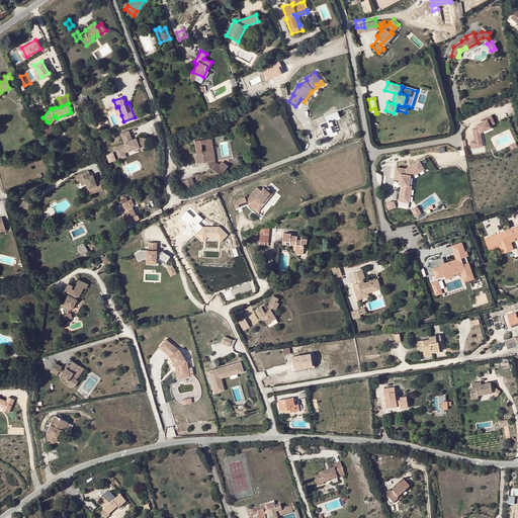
[(495,123),(491,115),(484,119),(484,120),(477,124),(478,126),(475,127),(475,130),(473,131),(476,141),(470,142),(471,148),(479,147),(478,140),(482,139),(481,133),(491,127),(490,125),(495,123)]
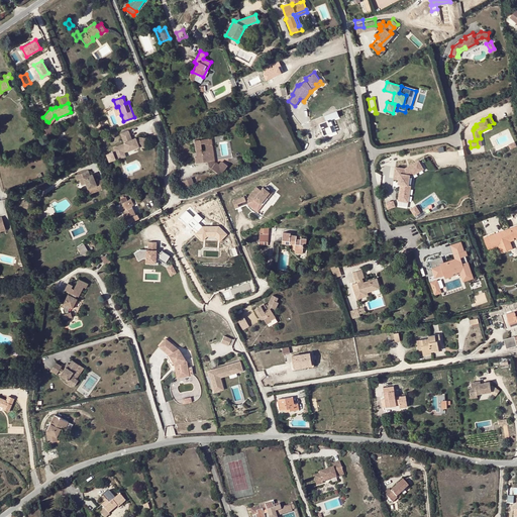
[(48,122),(46,121),(42,124),(46,135),(54,133),(50,124),(48,122)]
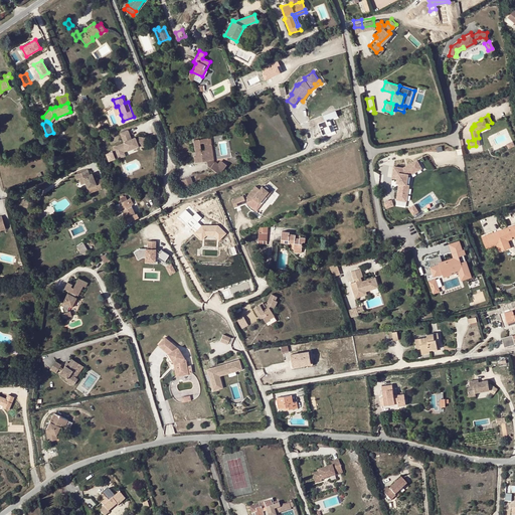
[(124,143),(113,147),(118,158),(125,155),(124,152),(138,146),(143,147),(145,138),(136,139),(135,137),(131,139),(128,130),(121,133),(124,143)]
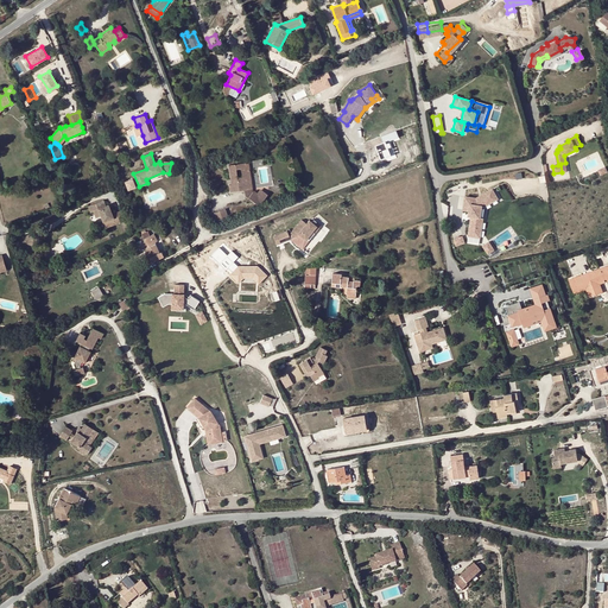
[(245,190),(251,189),(249,183),(248,183),(247,176),(249,176),(248,171),(251,170),(249,162),(241,163),(242,169),(244,177),(238,177),(236,170),(236,164),(228,165),(230,179),(234,178),(234,181),(233,181),(233,184),(232,184),(229,184),(230,191),(245,190)]
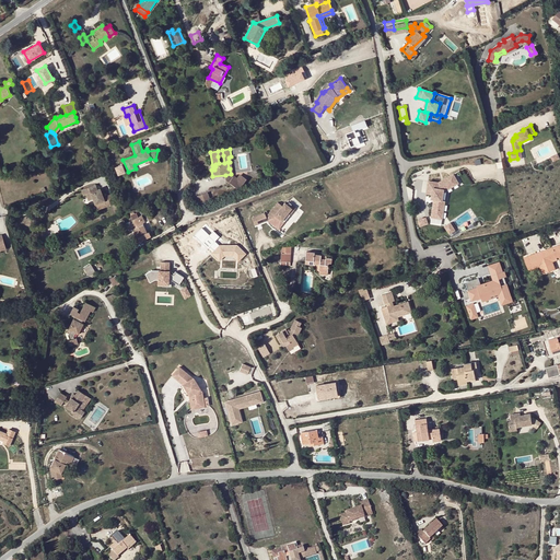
[(113,165),(115,175),(124,172),(120,163),(113,165)]
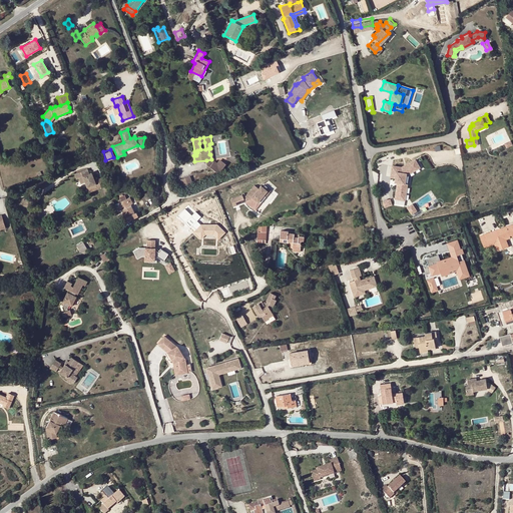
[(211,159),(206,160),(207,165),(209,166),(218,173),(226,164),(219,159),(217,162),(214,160),(213,161),(213,159),(211,159)]
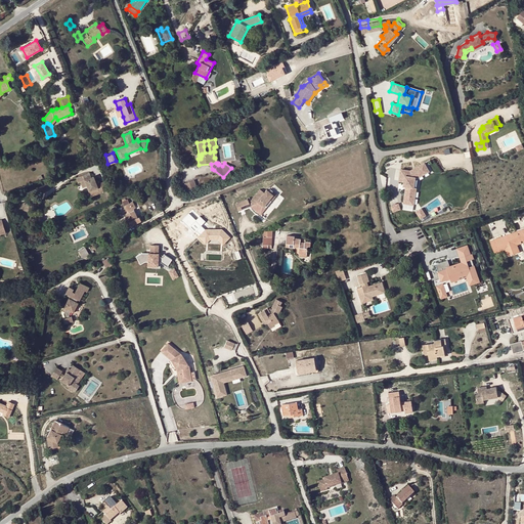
[(410,171),(401,169),(399,180),(404,181),(404,186),(406,186),(409,186),(409,189),(406,189),(404,203),(413,205),(418,178),(429,171),(425,163),(415,169),(413,171),(410,171)]
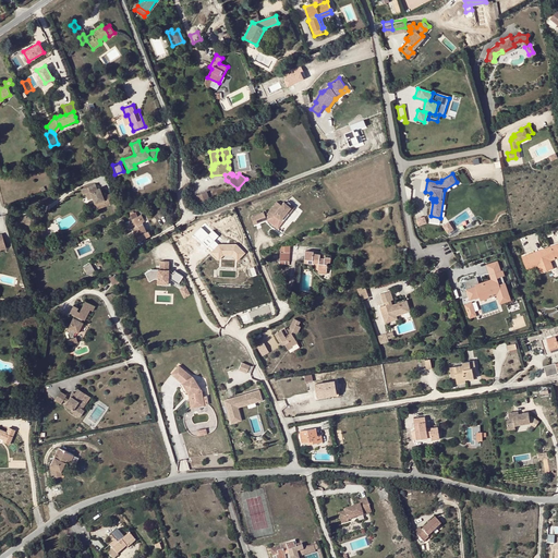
[(98,202),(95,203),(97,209),(111,204),(107,194),(104,196),(100,187),(97,189),(96,183),(82,189),(84,194),(86,193),(88,199),(93,198),(96,196),(98,202)]
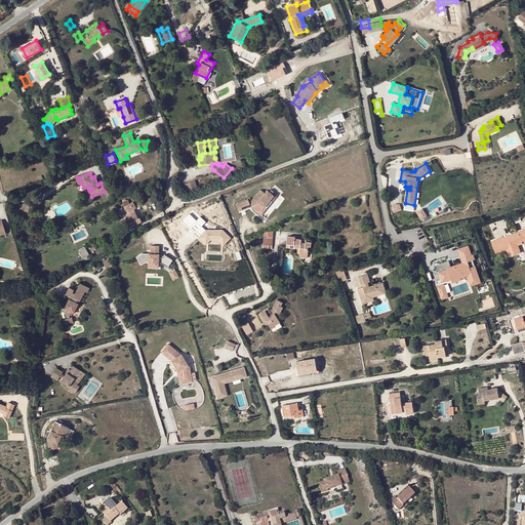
[(108,180),(101,183),(105,192),(111,190),(108,180)]
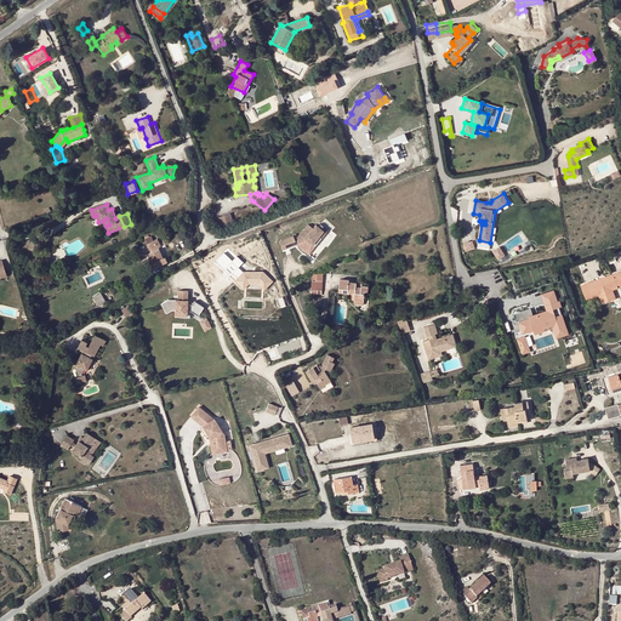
[(233,222),(231,214),(220,218),(222,226),(233,222)]
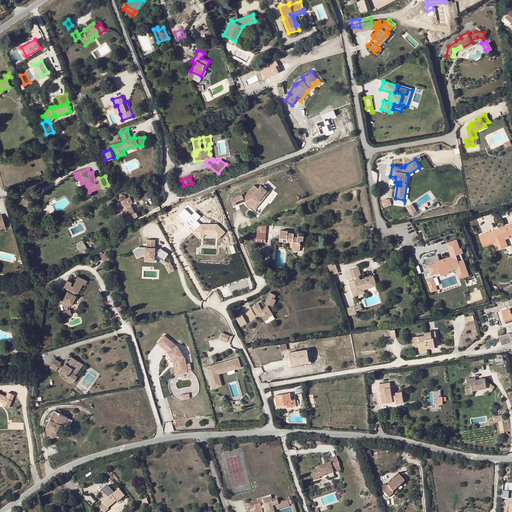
[(245,196),(266,190),(260,185),(258,188),(254,185),(244,193),(245,196)]
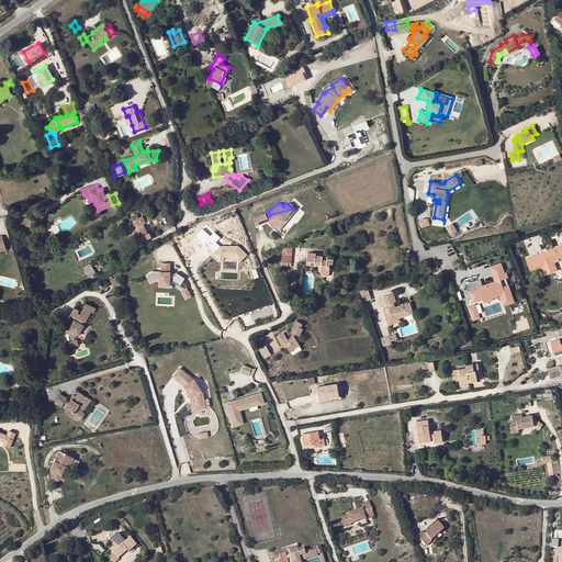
[(276,216),(282,222),(292,209),(269,215),(273,218),(273,220),(276,216)]
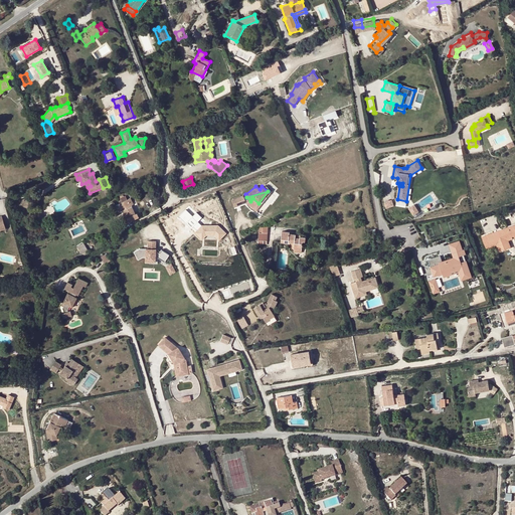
[(268,191),(259,203),(262,204),(271,193),(268,191)]
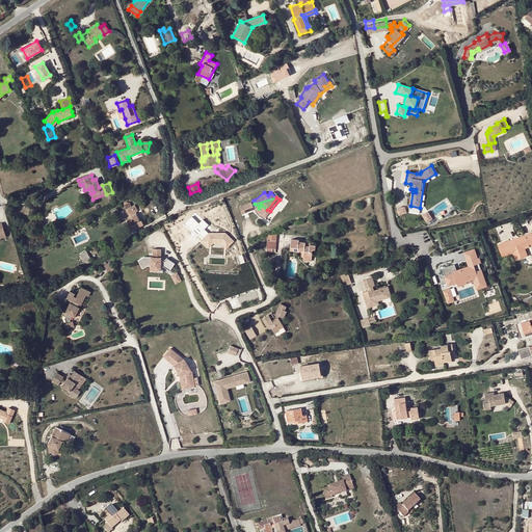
[(255,204),(254,201),(239,207),(242,214),(255,209),(254,209),(253,205),(255,204)]
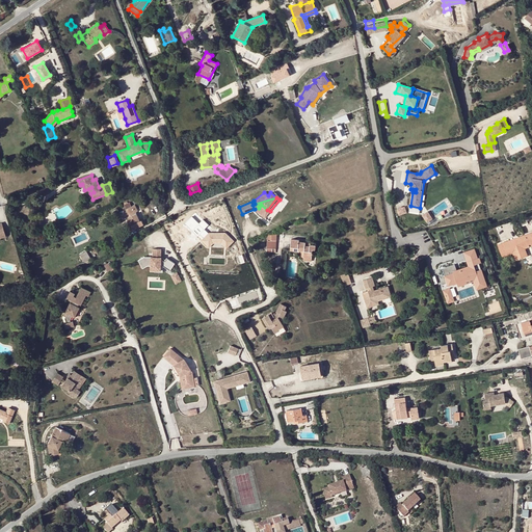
[(134,224),(136,228),(143,224),(141,220),(140,221),(139,218),(140,217),(135,205),(132,207),(130,203),(124,205),(126,209),(122,211),(125,216),(127,215),(132,225),(134,224)]
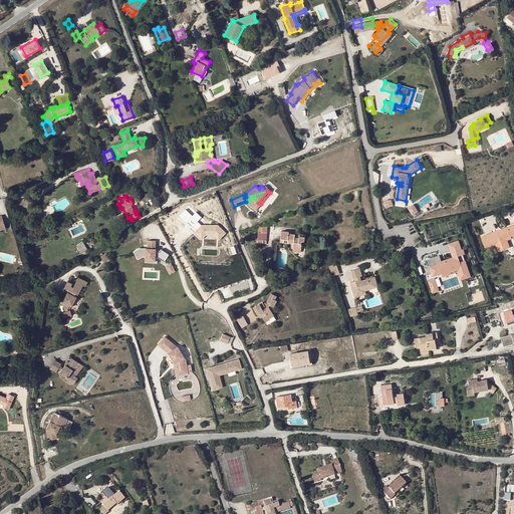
[(394,206),(392,200),(383,202),(386,208),(394,206)]
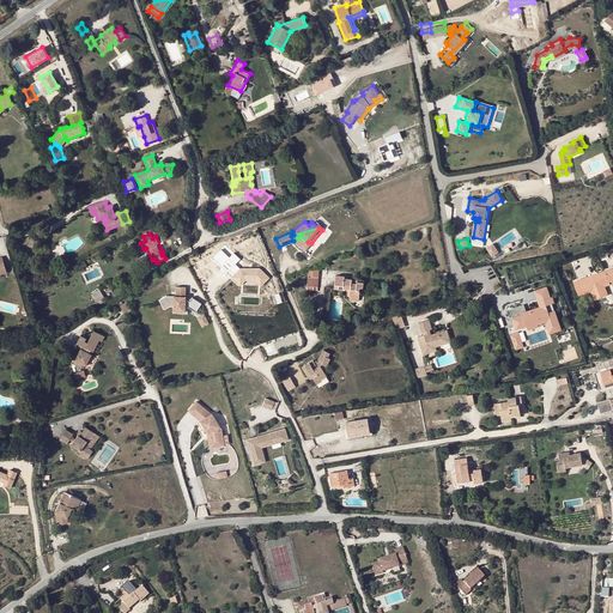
[(498,252),(493,243),(486,248),(492,256),(498,252)]
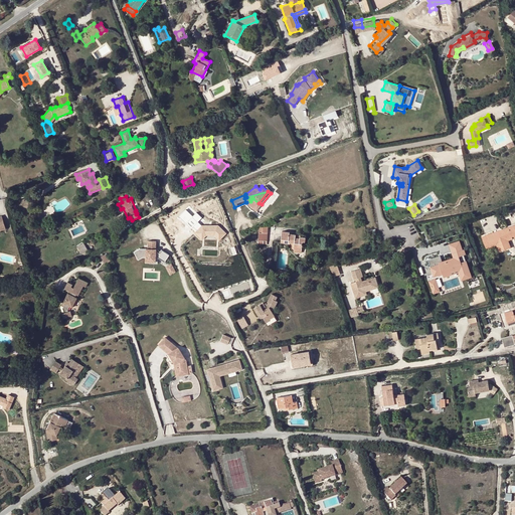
[(44,208),(35,212),(41,223),(49,219),(47,215),(44,208)]
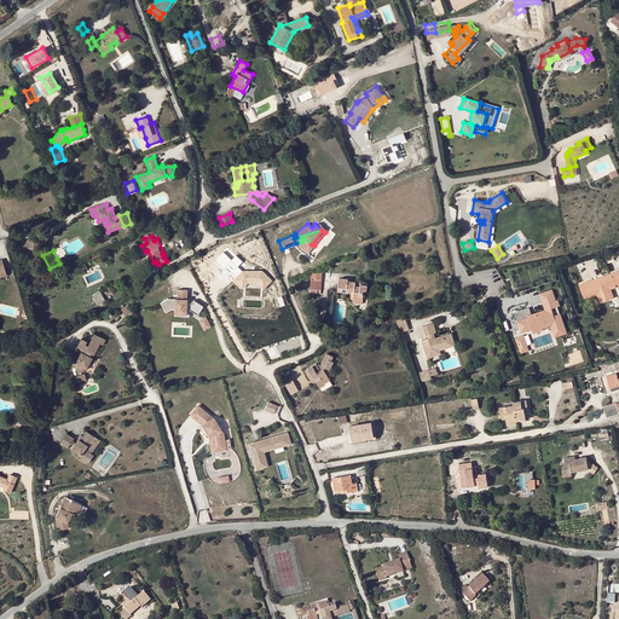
[(230,275),(237,267),(231,261),(224,268),(230,275)]
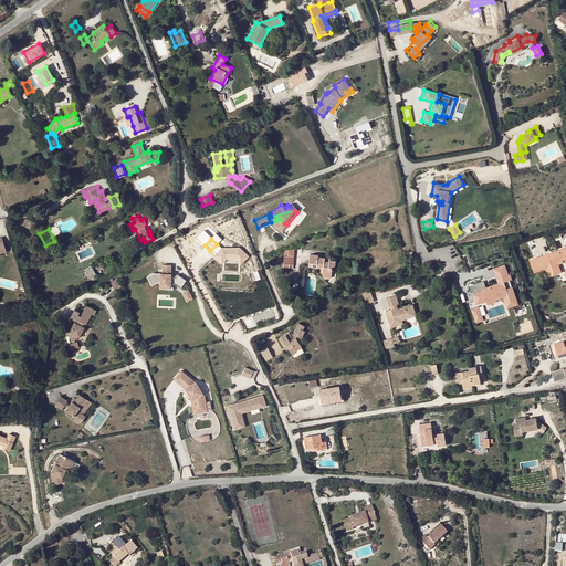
[(565,247),(530,260),(534,273),(545,270),(548,278),(562,272),(559,264),(565,261),(565,247)]
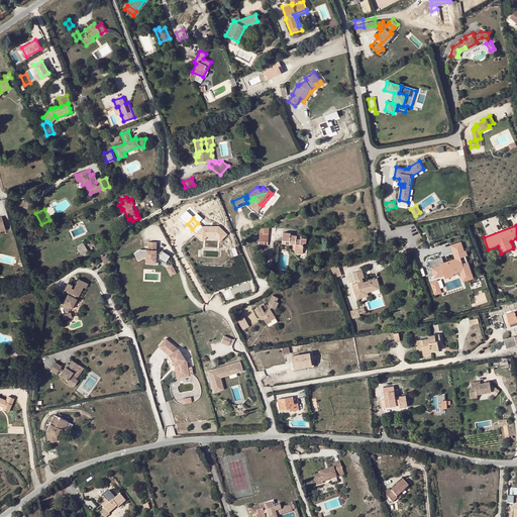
[(203,226),(196,233),(203,240),(207,236),(215,236),(220,241),(227,234),(219,226),(203,226)]
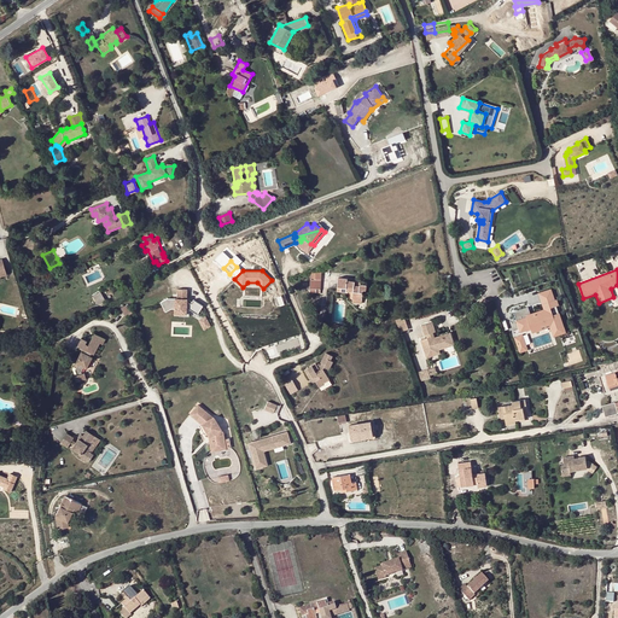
[(348,279),(339,278),(338,287),(342,287),(342,291),(347,292),(347,291),(350,292),(354,292),(353,298),(353,299),(362,301),(363,291),(366,291),(367,285),(361,284),(361,281),(348,280),(348,279)]
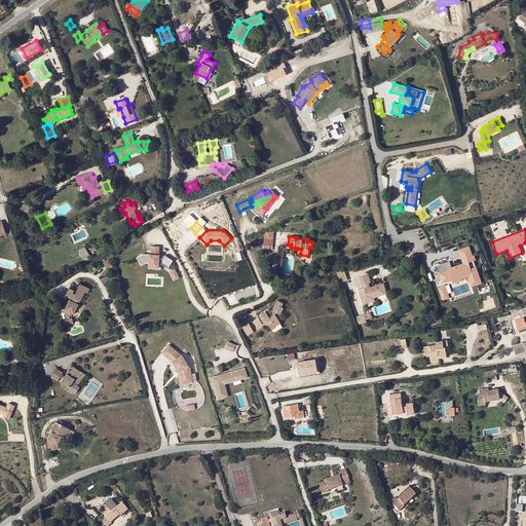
[(265,238),(264,250),(273,250),(273,238),(265,238)]
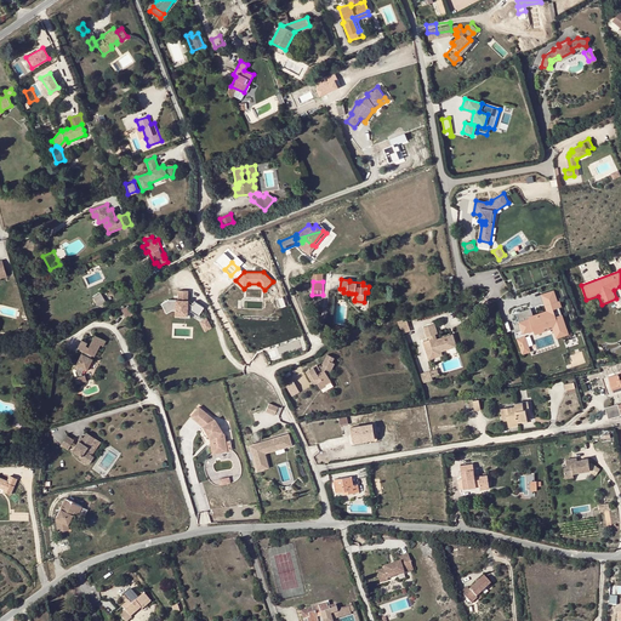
[(96,300),(98,305),(98,306),(107,301),(102,292),(93,297),(96,300)]
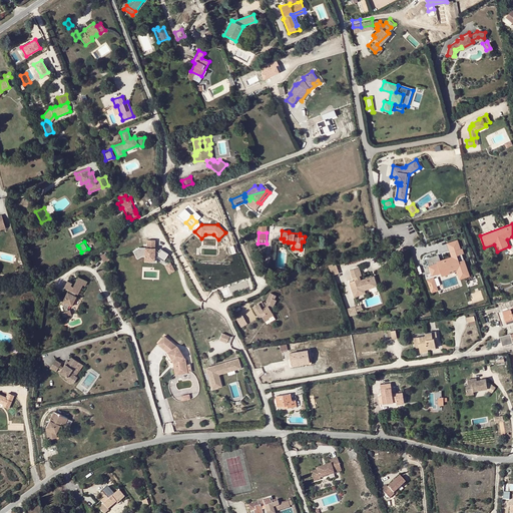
[(448,244),(451,252),(460,249),(458,241),(448,244)]
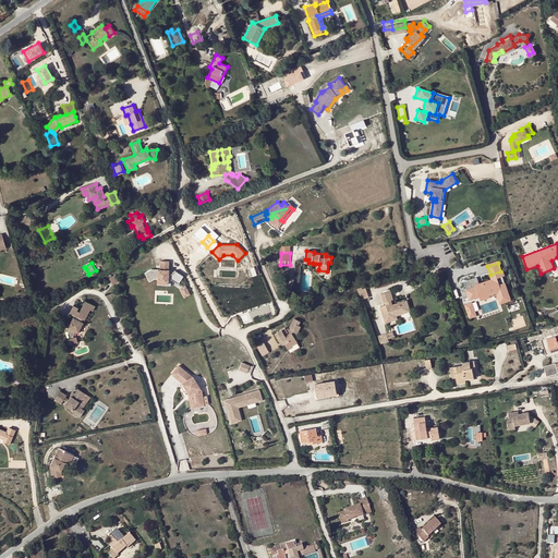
[(181,280),(177,276),(180,267),(171,265),(169,274),(160,271),(154,273),(155,282),(160,281),(164,281),(162,286),(172,289),(173,284),(177,286),(182,292),(189,287),(182,278),(181,280)]
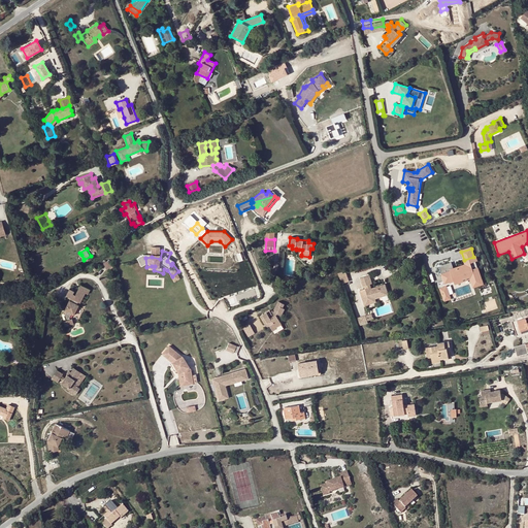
[(477,262),(475,257),(473,257),(464,260),(465,265),(466,267),(462,268),(462,267),(454,270),(454,269),(453,267),(450,268),(449,265),(440,267),(443,274),(441,275),(444,283),(449,282),(450,283),(454,282),(454,283),(462,281),(462,278),(469,276),(470,279),(470,281),(481,276),(477,268),(472,269),(470,264),(477,262)]
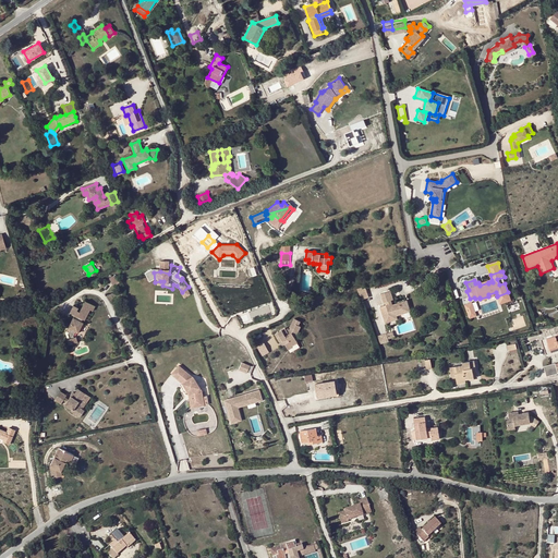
[(113,286),(120,282),(117,275),(110,278),(113,286)]
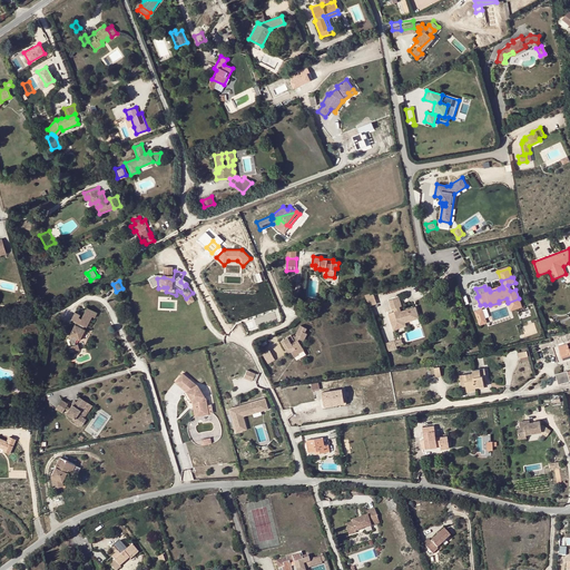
[(397,307),(400,306),(402,306),(399,297),(389,301),(392,310),(393,308),(394,312),(389,313),(394,330),(404,326),(402,321),(411,318),(412,321),(419,318),(414,307),(402,312),(400,312),(397,307)]
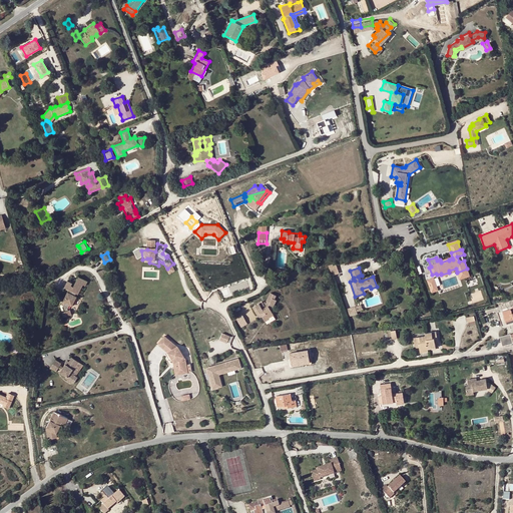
[(449,273),(441,275),(442,277),(457,272),(456,269),(449,271),(449,273)]
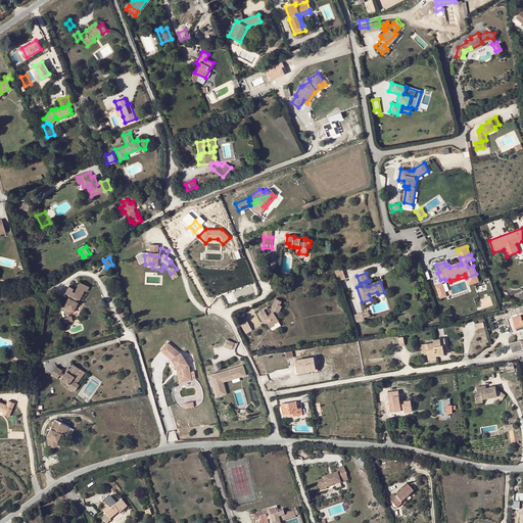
[(65,323),(74,321),(72,316),(69,316),(69,314),(70,311),(74,312),(79,302),(77,300),(78,298),(80,299),(85,290),(87,291),(89,287),(81,282),(75,292),(73,291),(74,288),(69,286),(65,293),(70,295),(73,296),(72,298),(69,297),(64,307),(66,308),(64,313),(65,318),(63,318),(65,323)]
